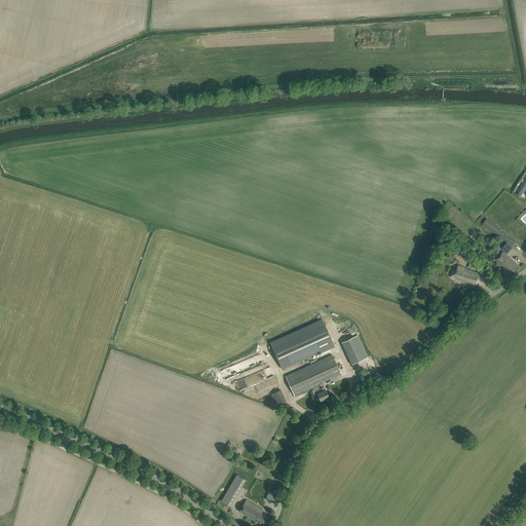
[(487,218),(483,224),(513,246),(516,241),(502,231),(503,230),(487,218)]
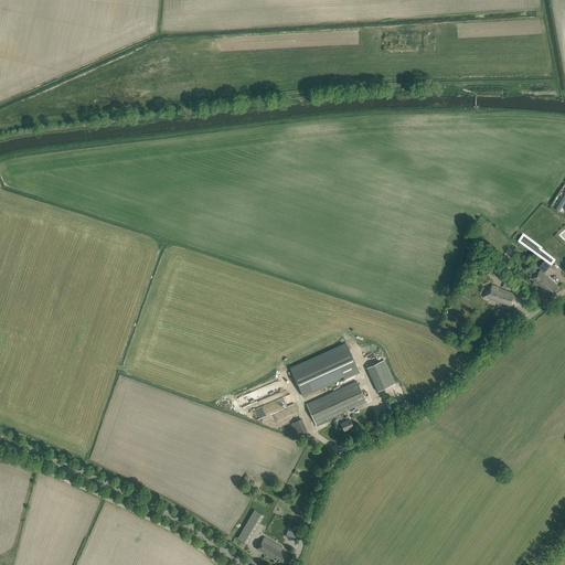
[(499,253),(494,258),(502,265),(507,260),(499,253)]
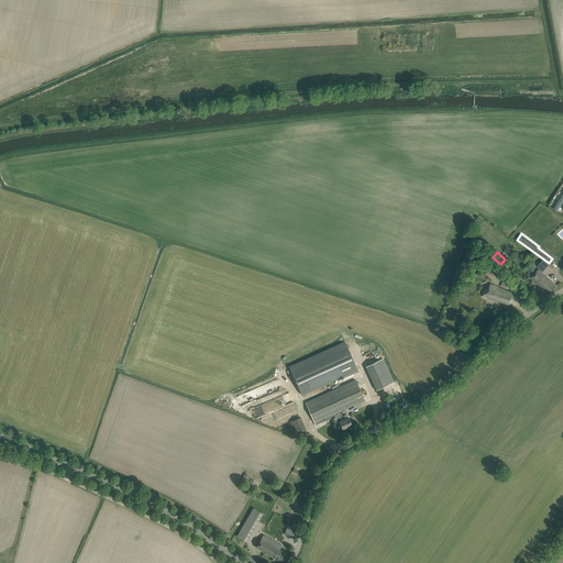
[(543,260),(537,266),(542,272),(549,264),(543,260)]
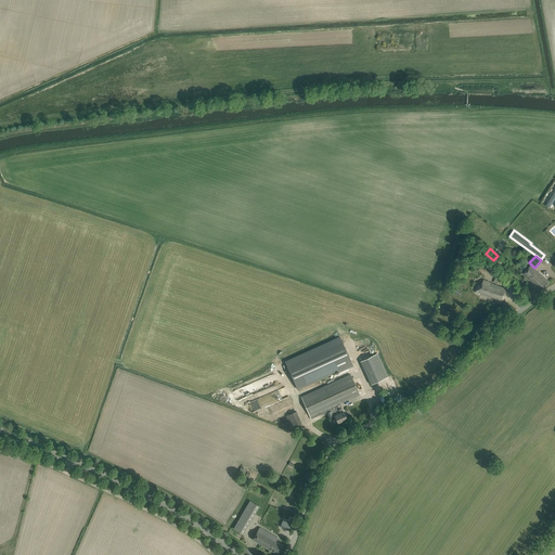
[(479,262),(477,268),(480,269),(480,270),(492,275),(491,276),(495,279),(493,283),(498,284),(500,279),(499,279),(502,271),(483,263),(482,265),(479,262)]
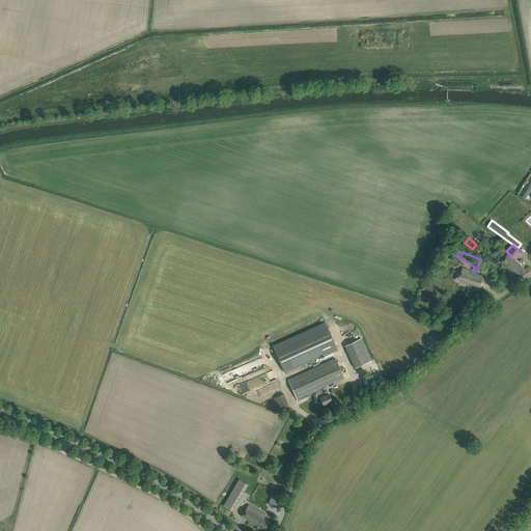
[(507,253),(500,262),(519,278),(526,270),(507,253)]
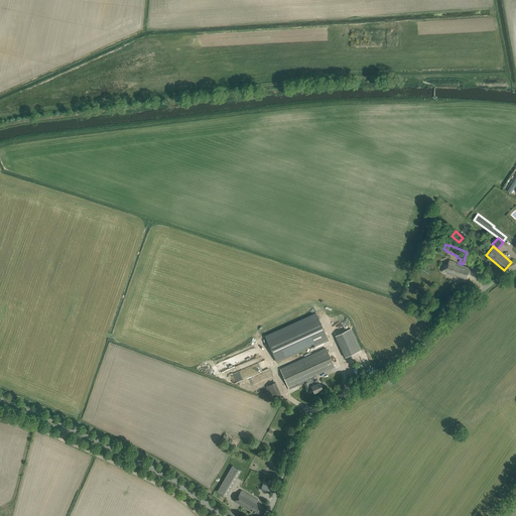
[(444,264),(441,271),(468,280),(472,268),(456,263),(456,262),(450,260),(448,265),(444,264)]
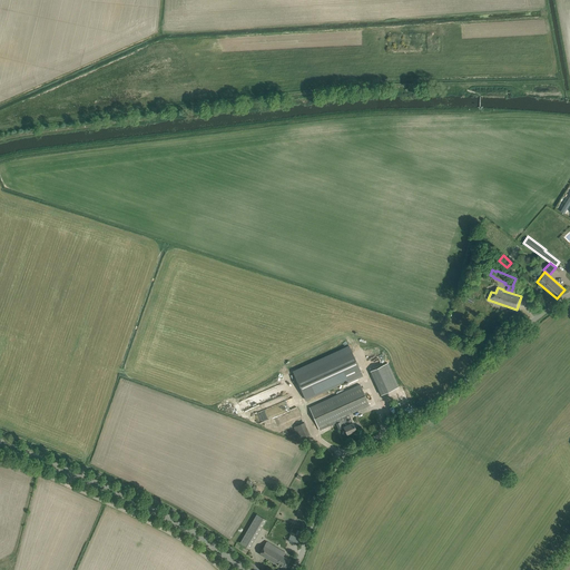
[(363,376),(352,353),(296,379),(305,400),(347,381),(349,383),(363,376)]
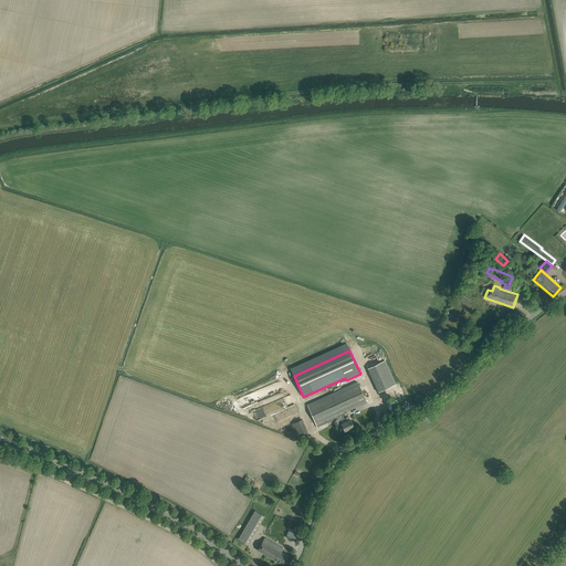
[(385,360),(367,368),(378,391),(396,384),(385,360)]
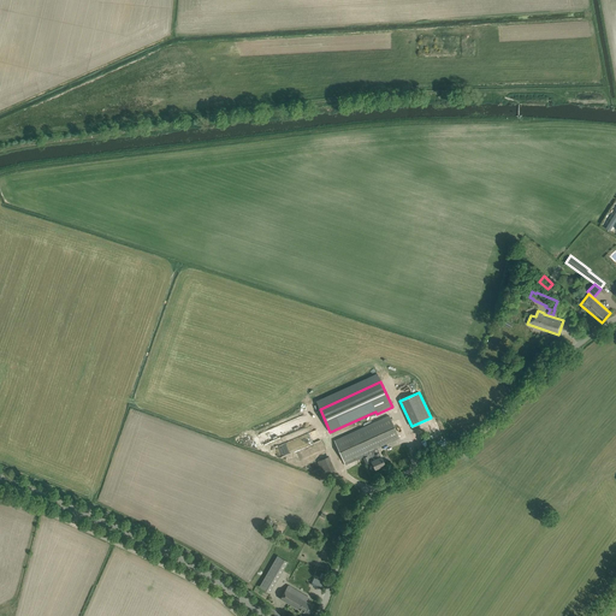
[(366,463),(372,461),(374,469),(385,465),(381,457),(377,448),(400,438),(389,415),(333,440),(345,466),(362,457),(366,463)]
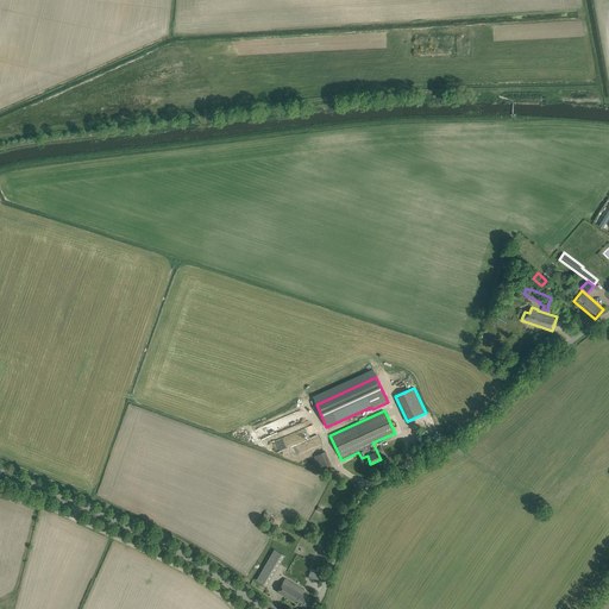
[(306,450),(318,445),(314,437),(319,434),(314,424),(288,434),(290,441),(287,443),(289,447),(302,441),(306,450)]
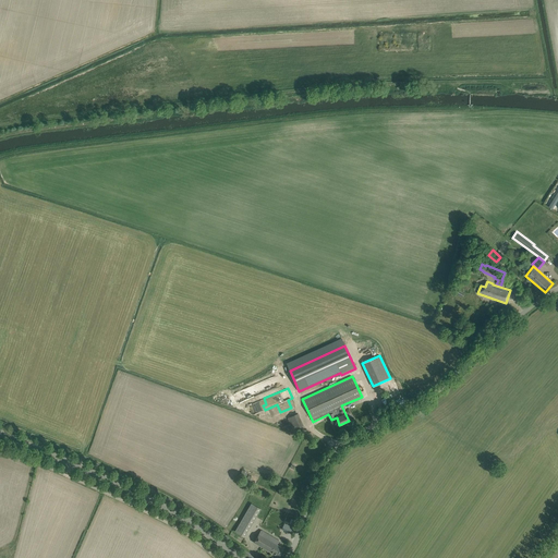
[(287,419),(293,431),(303,426),(298,413),(287,419)]
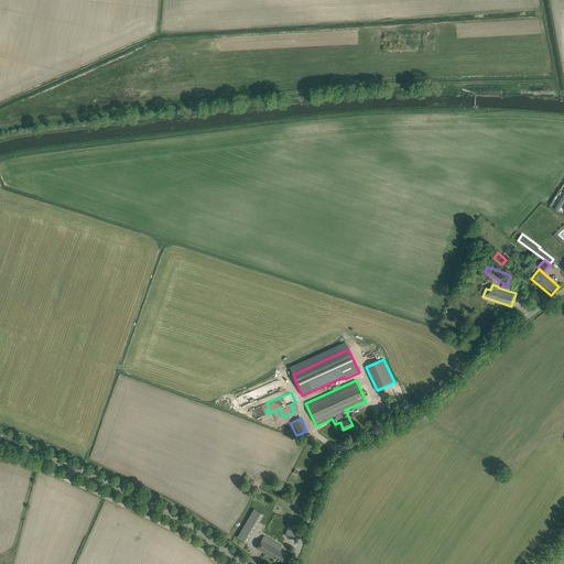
[(247,542),(259,522),(263,513),(253,508),(237,537),(247,542)]
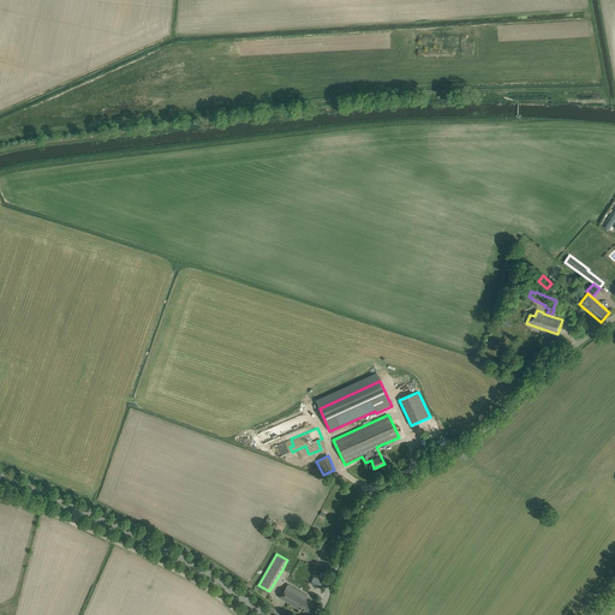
[(324,581),(314,577),(310,584),(322,589),(324,581)]
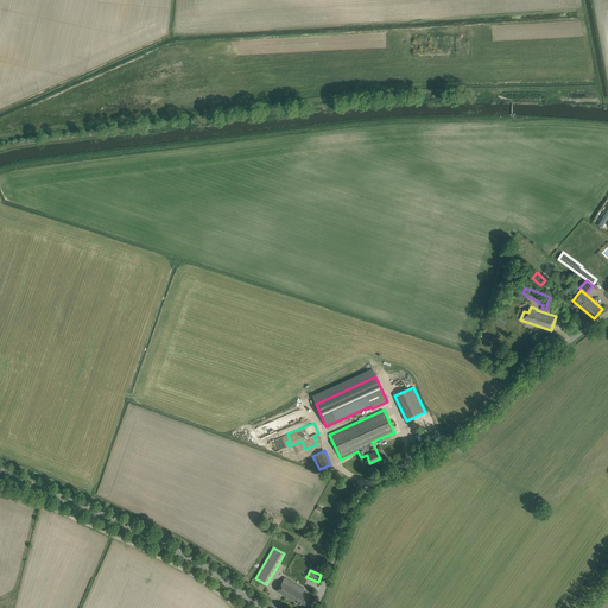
[(277,591),(304,607),(309,597),(302,594),(304,589),(284,578),(277,591)]
